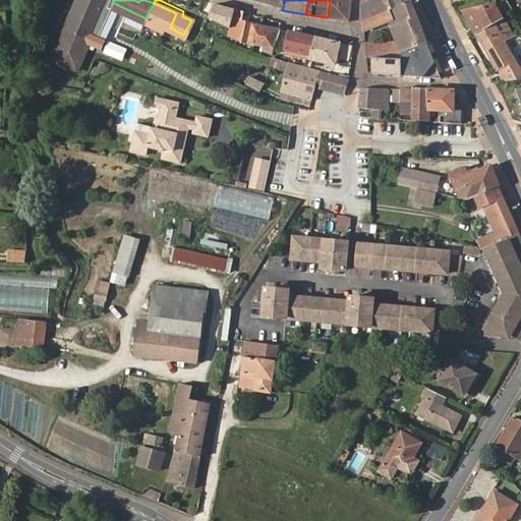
[(330,0),(328,17),(349,21),(351,0),(330,0)]
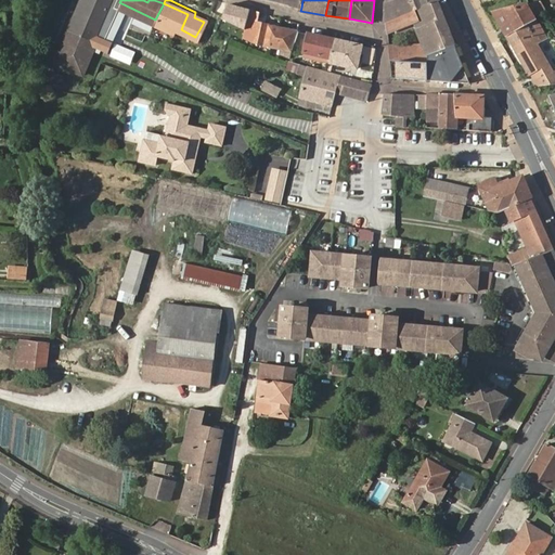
[(437,0),(386,0),(387,22),(438,1),(437,0)]
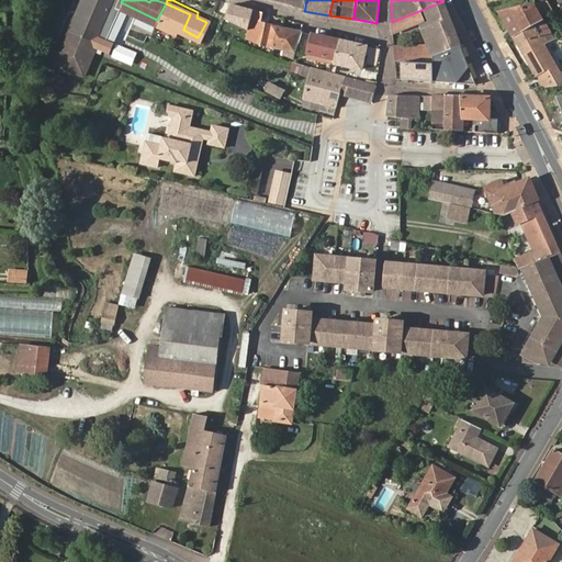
[(461,45),(444,1),(392,22),(393,36),(415,27),(423,46),(401,47),(400,37),(393,37),(395,60),(433,64),(433,56),(461,45)]
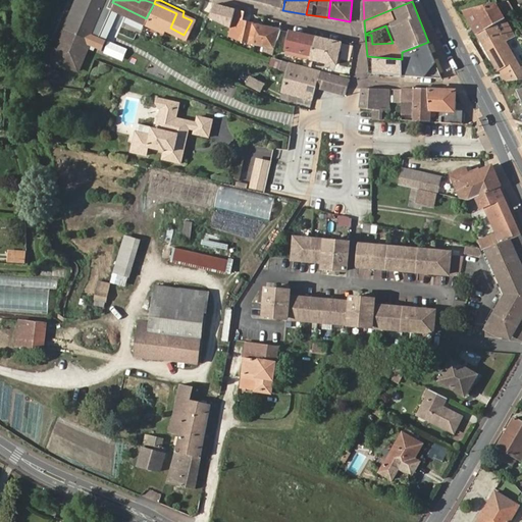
[(176,13),(154,3),(146,18),(145,19),(163,29),(165,25),(170,28),(176,13)]
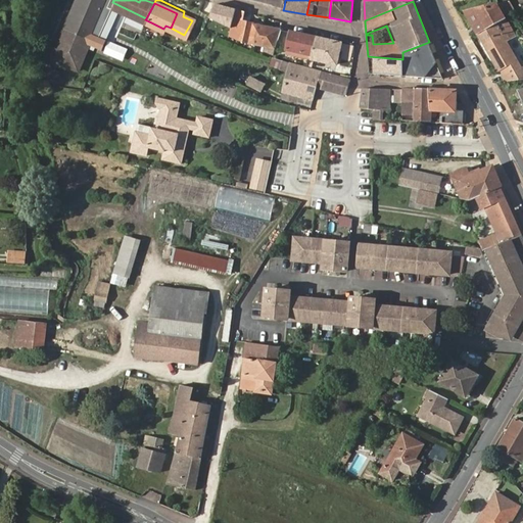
[(479,35),(507,19),(497,3),(466,12),(479,35)]
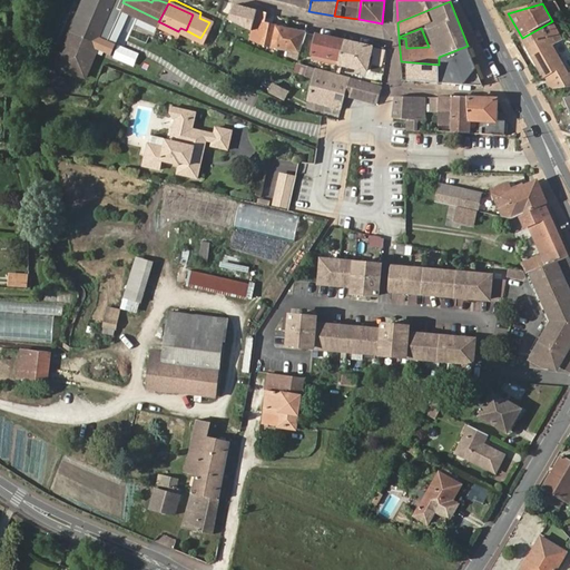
[(81,15),(78,13),(57,65),(85,77),(107,26),(104,25),(108,16),(86,6),(81,15)]
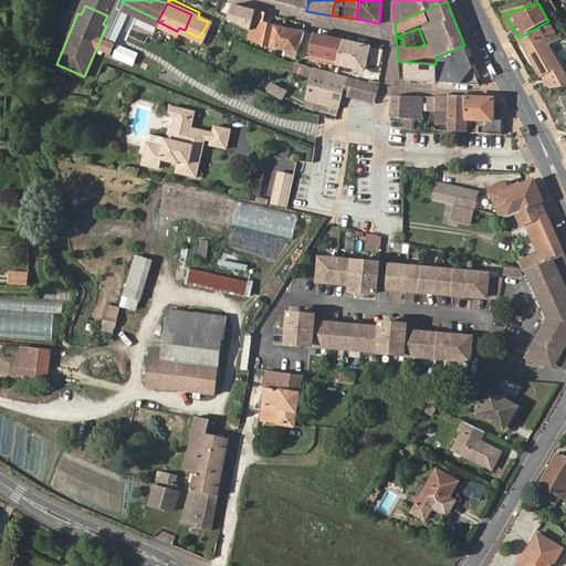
[(270,14),(255,10),(250,25),(260,29),(262,22),(268,23),(270,14)]
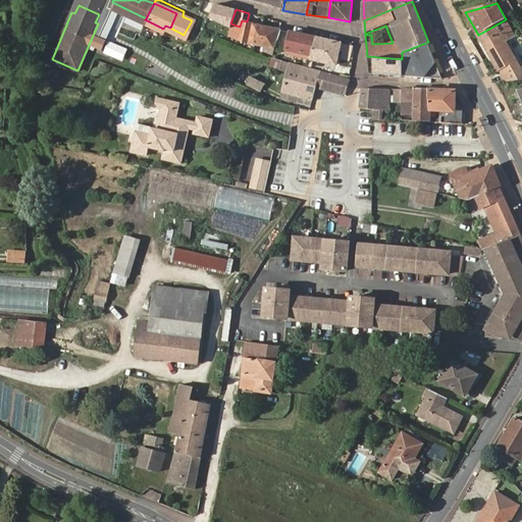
[(194,16),(184,11),(183,16),(192,20),(194,16)]
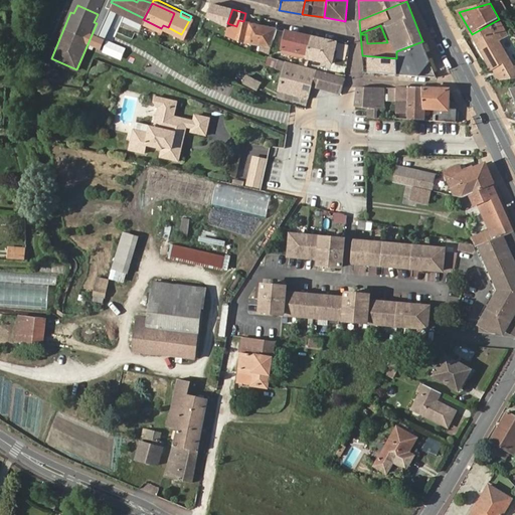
[(212,30),(218,17),(211,14),(205,26),(212,30)]
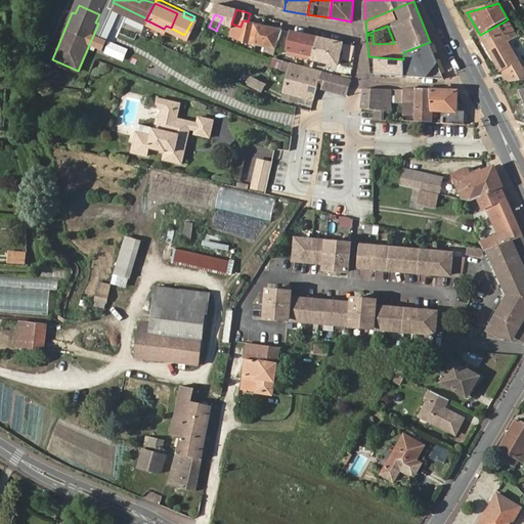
[(515,31),(508,19),(480,35),(504,78),(506,82),(523,79),(523,70),(523,69),(508,40),(512,38),(510,33),(515,31)]
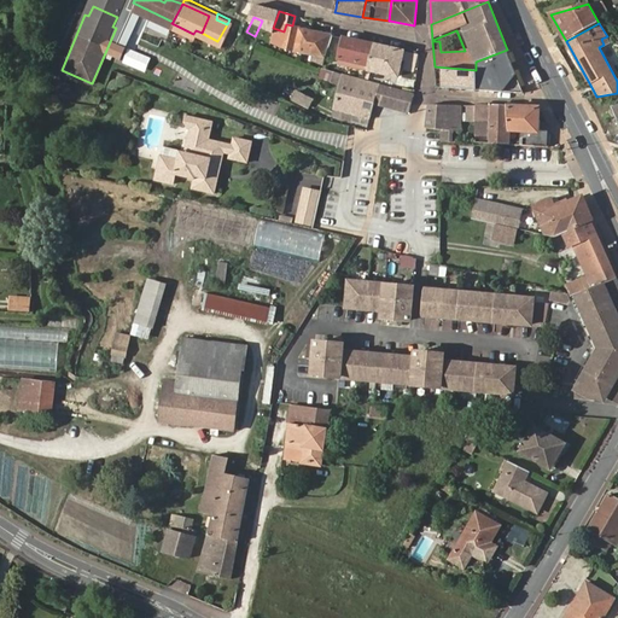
[(293,51),(310,56),(315,30),(292,25),(286,24),(284,31),(273,28),(270,35),(269,41),(293,51)]
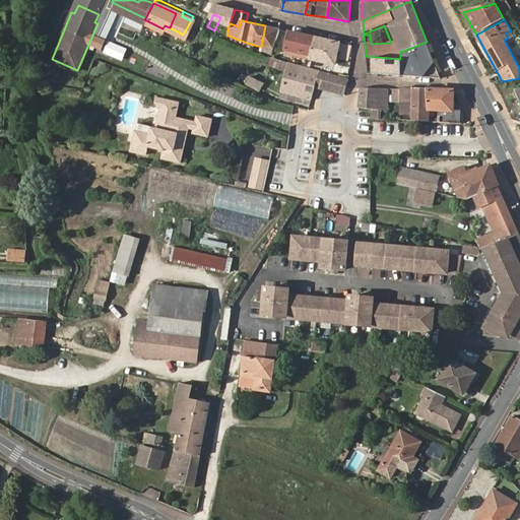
[(274,50),(278,29),(279,28),(265,25),(261,47),(274,50)]
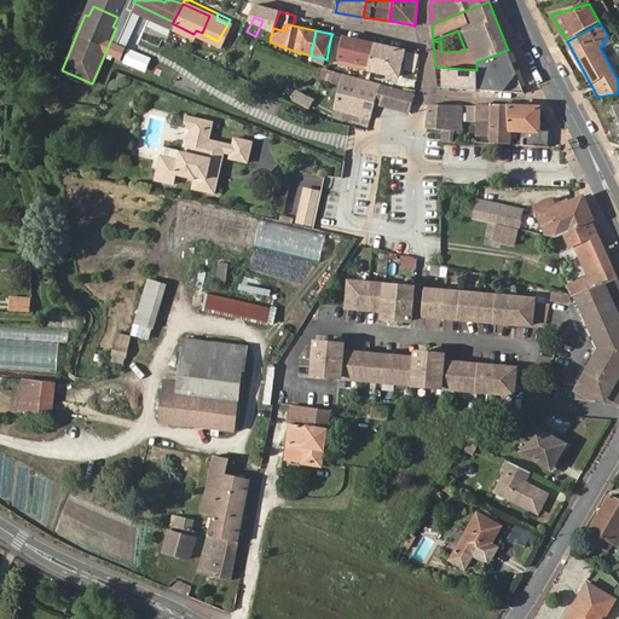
[(370,65),(374,45),(342,38),(339,59),(370,65)]
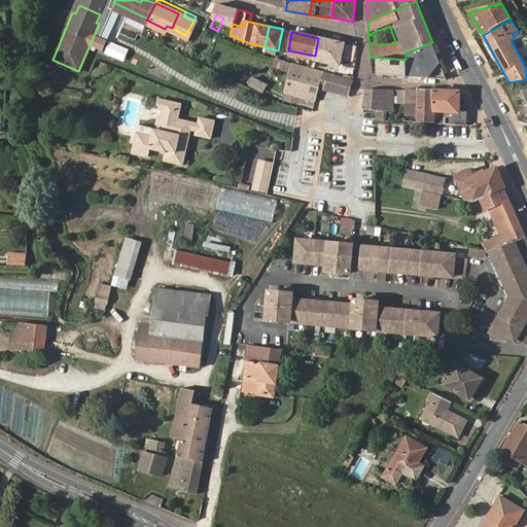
[(344,43),(318,38),(315,56),(315,60),(340,65),(344,43)]
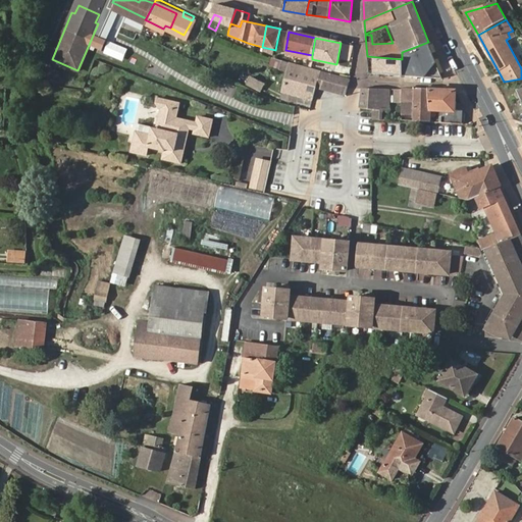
[(402,59),(404,74),(442,77),(428,42),(402,52),(402,59)]
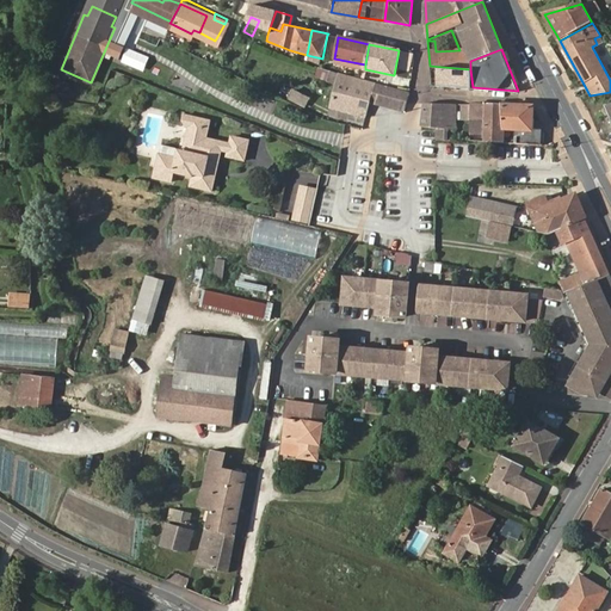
[(402,51),(401,61),(411,63),(413,54),(402,51)]
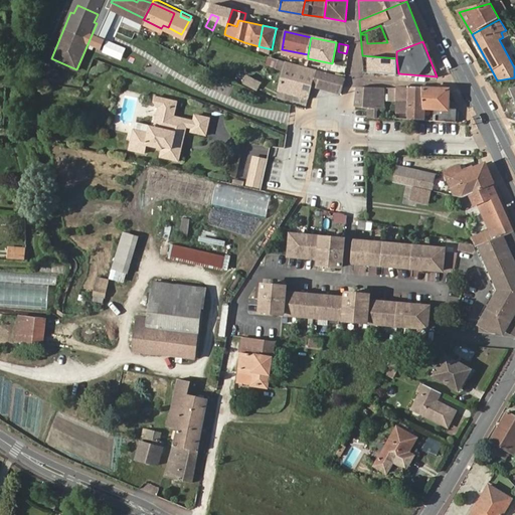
[(398,73),(396,58),(362,55),(363,66),(386,68),(386,72),(398,73)]
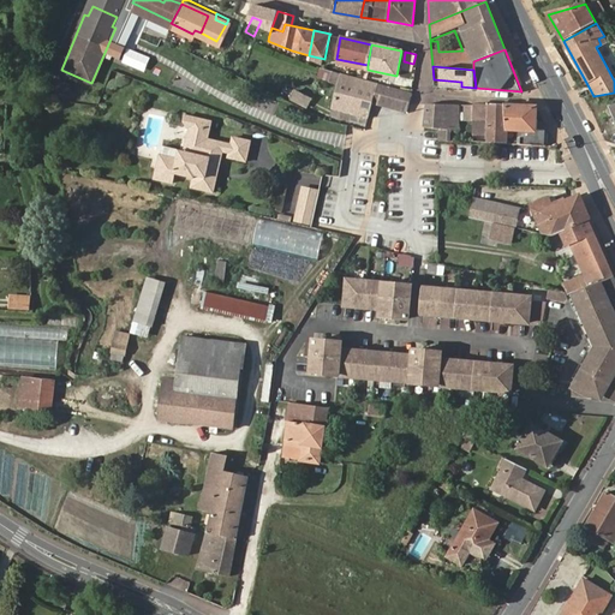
[(369,118),(372,102),(377,84),(341,75),(334,108),(369,118)]
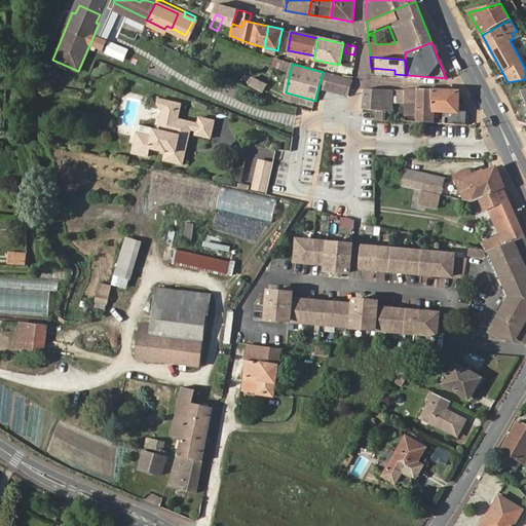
[(47,77),(60,81),(63,75),(50,70),(47,77)]
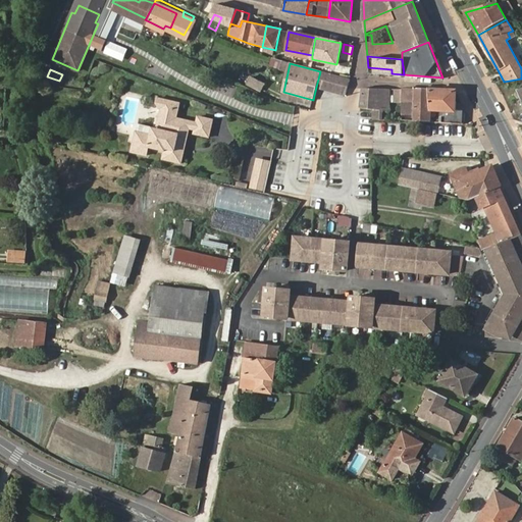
[(336,75),(320,71),(316,87),(331,91),(336,75)]
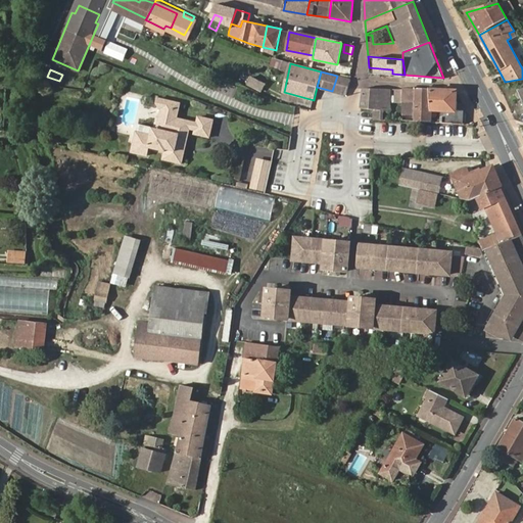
[(337,76),(332,91),(346,94),(350,79),(337,76)]
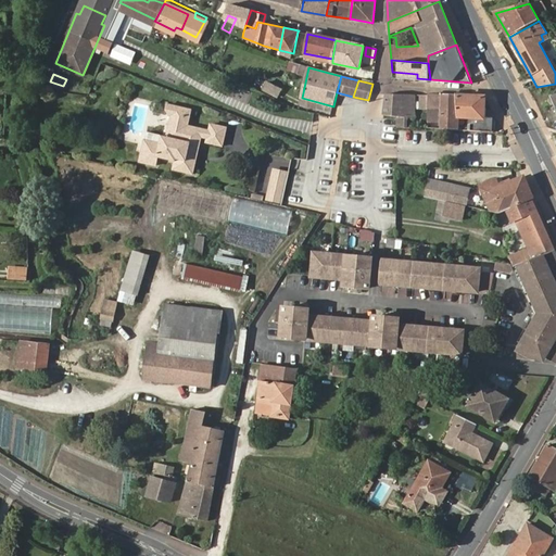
[(279,97),(282,89),(267,81),(264,89),(279,97)]
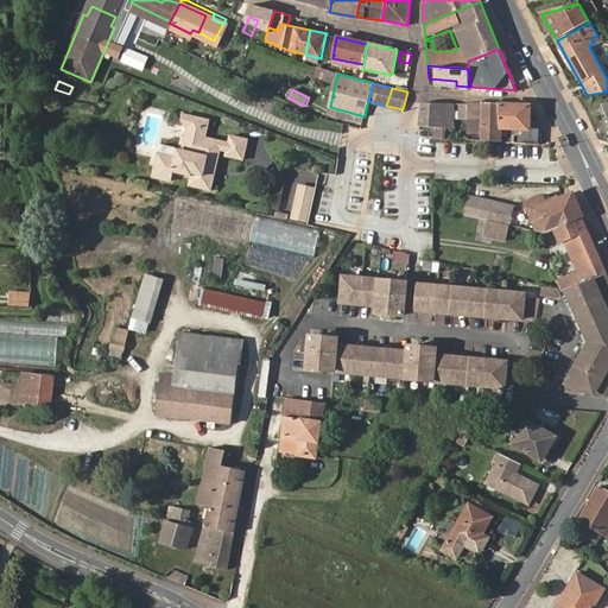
[(423,103),(419,125),(435,126),(444,127),(451,127),(454,105),(423,103)]
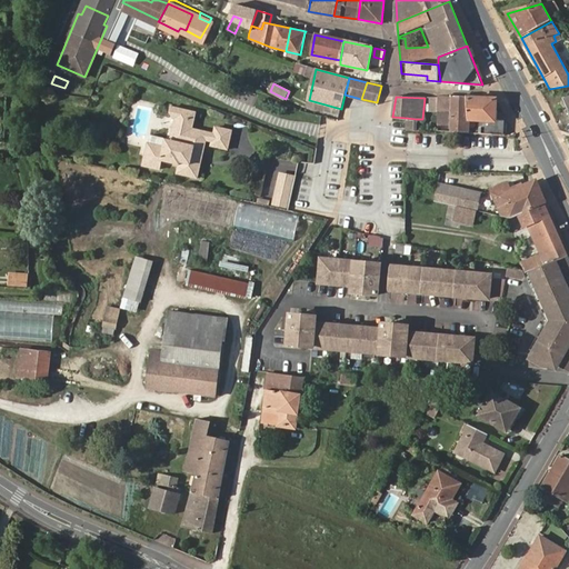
[(452,98),(439,98),(439,103),(439,110),(438,130),(450,131),(452,98)]
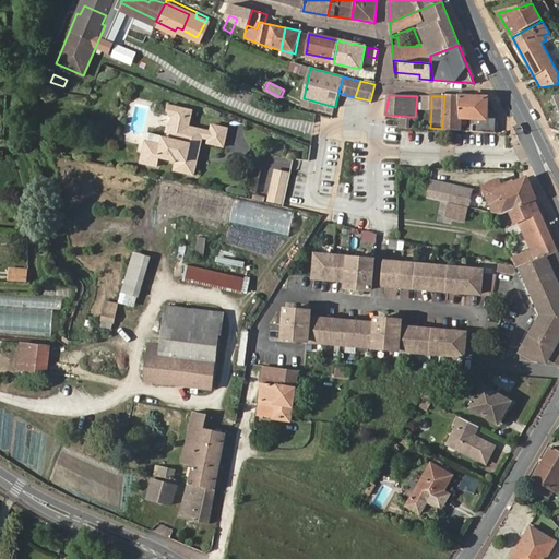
[(462,96),(444,96),(442,129),(461,129),(461,118),(461,116),(462,96)]
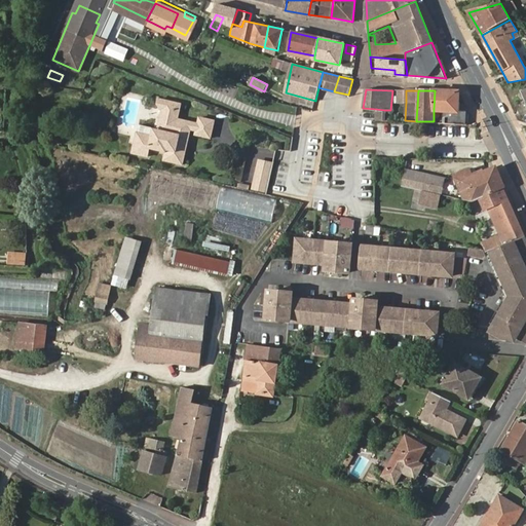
[(459,90),(435,90),(434,109),(446,110),(458,110),(459,90)]
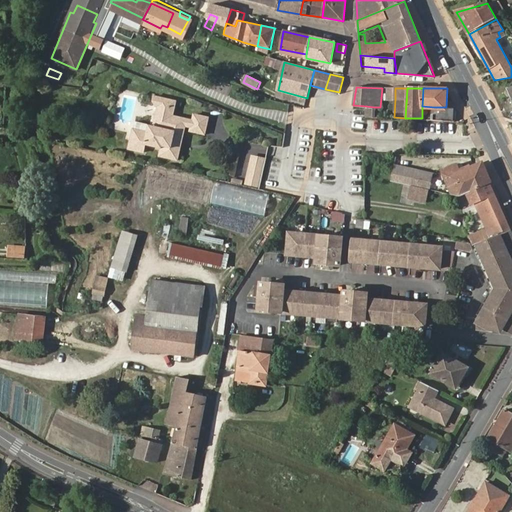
[(181,139),(184,126),(189,127),(189,131),(203,134),(207,117),(192,114),(191,120),(171,115),(174,101),(153,96),(152,101),(154,105),(157,106),(152,126),(150,133),(132,128),(127,148),(142,152),(144,144),(160,148),(158,155),(176,159),(179,148),(177,148),(179,138),(181,139)]
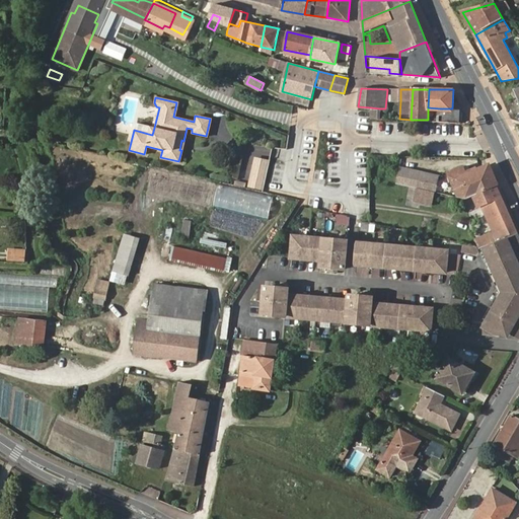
[(379,108),(371,107),(370,117),(378,118),(379,108)]
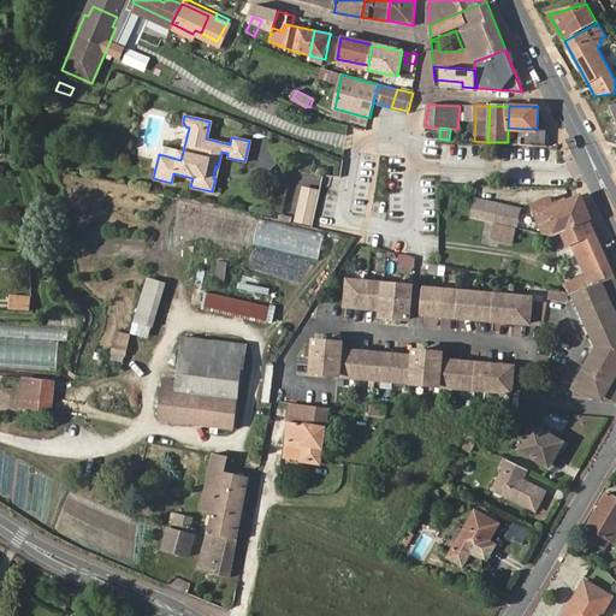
[(522,137),(521,143),(545,144),(545,130),(537,129),(522,129),(522,131),(522,137)]
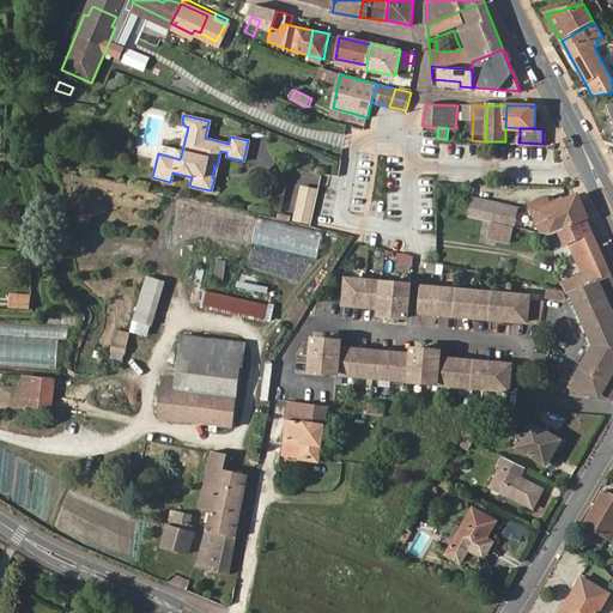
[(180,159),(182,151),(159,146),(158,153),(180,159)]
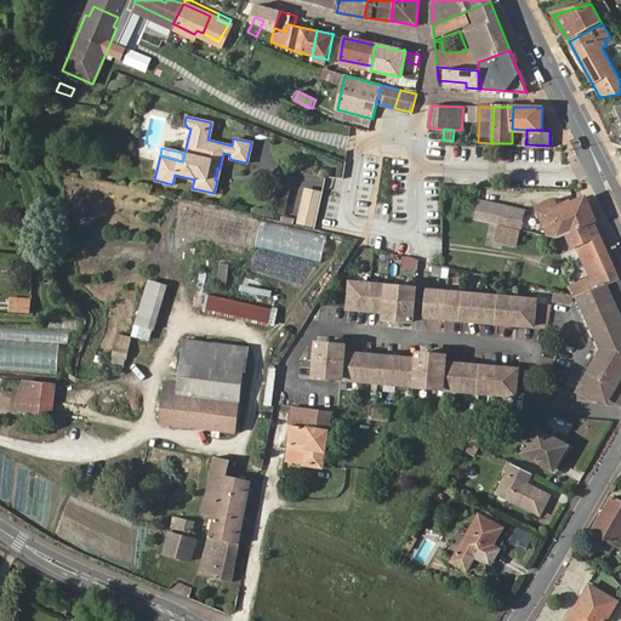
[(313,228),(324,191),(306,186),(295,224),(313,228)]
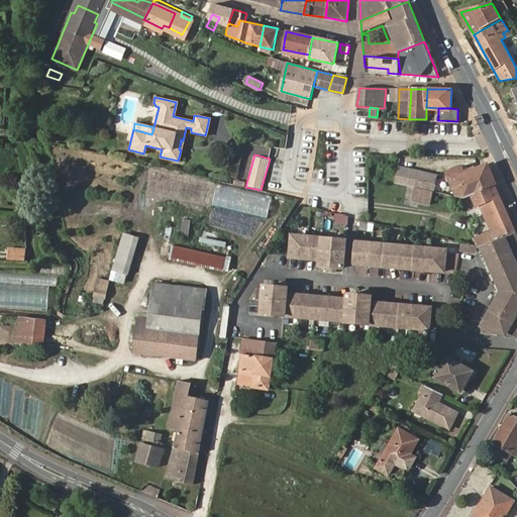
[(496,184),(488,165),(467,174),(462,166),(446,173),(449,181),(453,179),(461,198),(469,195),(473,193),(495,184),(496,184)]
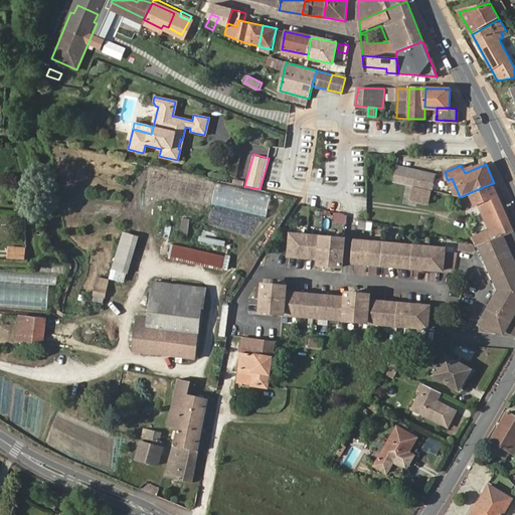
[(415,186),(432,190),(435,173),(396,165),(393,181),(415,186)]
